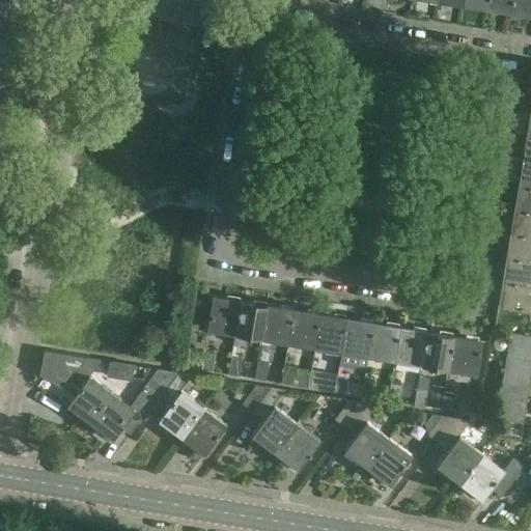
[(460,0),(460,5),(484,8),(485,0),(460,0)]
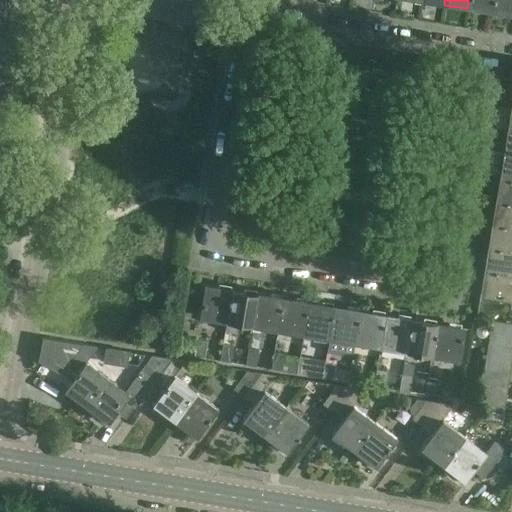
[(491,0),(468,0),(467,8),(490,12),(491,0)]
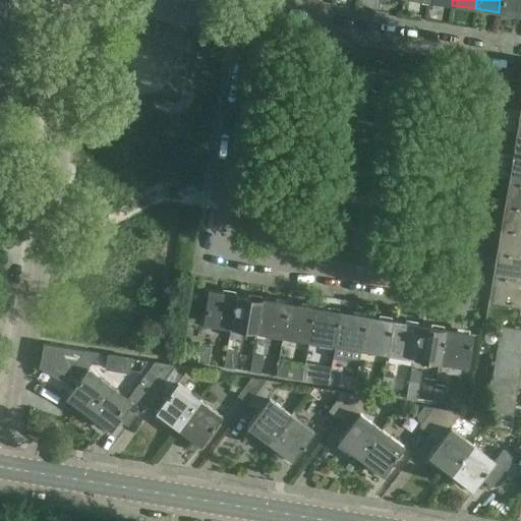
[(520,0),(500,0),(499,12),(520,15),(520,0)]
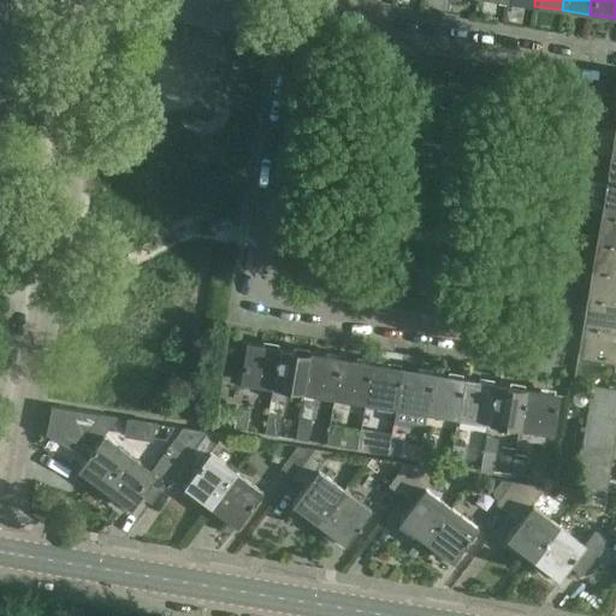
[(615,158),(609,158),(605,185),(615,187),(615,158)]
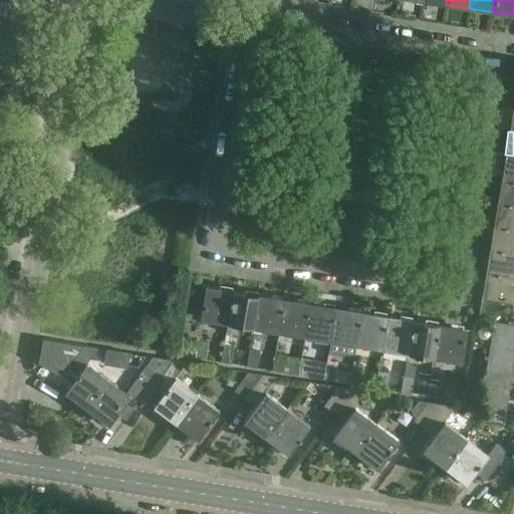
[(513,156),(505,155),(501,179),(513,181),(513,156)]
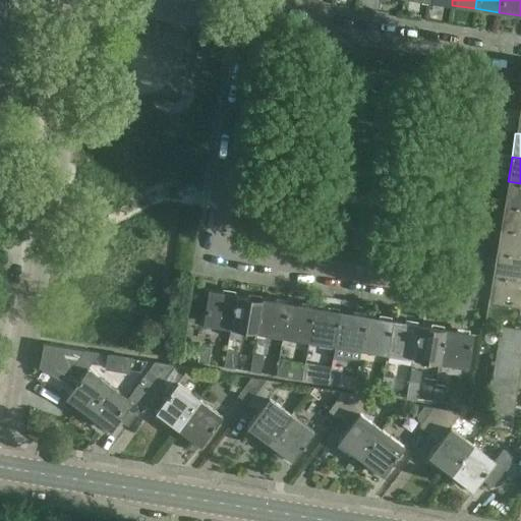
[(520,183),(508,181),(504,204),(520,207),(520,183)]
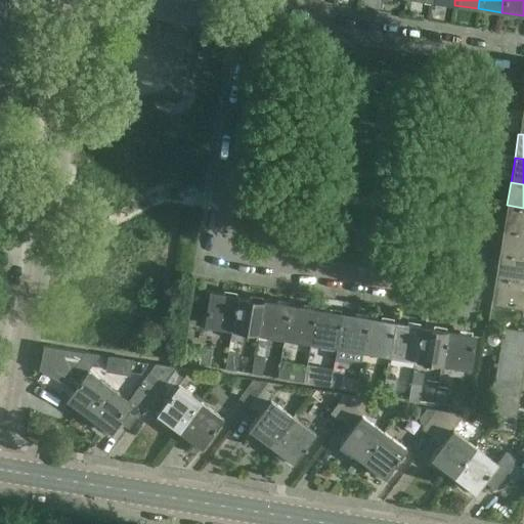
[(523,208),(507,205),(503,228),(523,231),(523,208)]
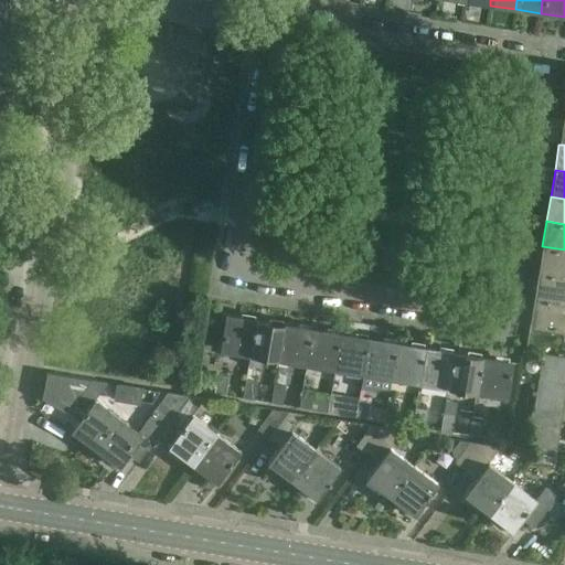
[(564,249),(542,246),(537,273),(564,276),(564,249)]
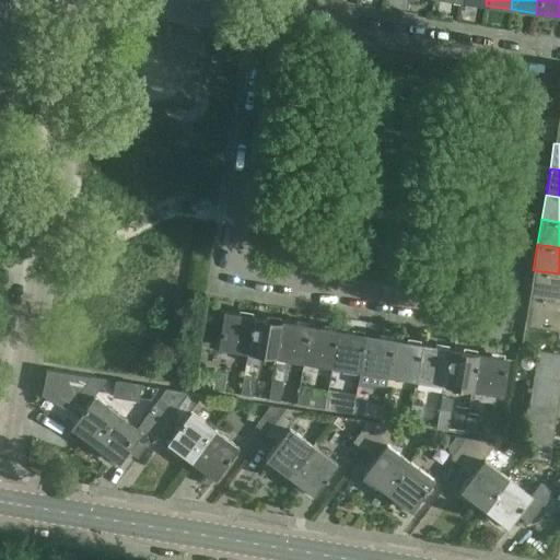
[(559,299),(559,273),(533,270),(529,294),(559,299)]
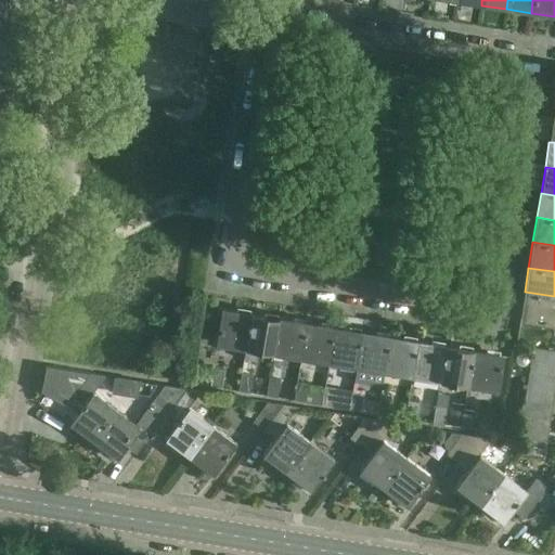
[(554,296),(525,292),(520,318),(554,323),(554,320),(554,296)]
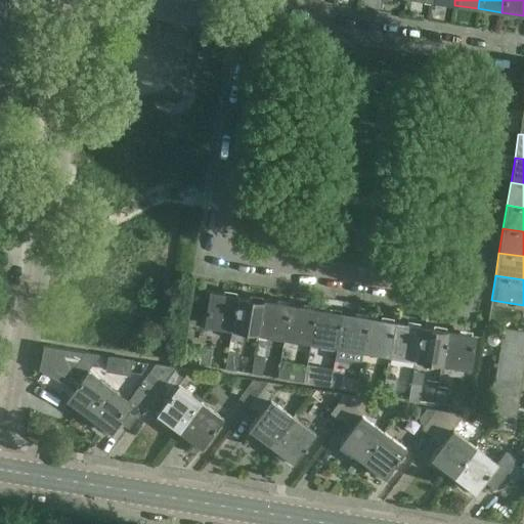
[(231,330),(237,297),(210,292),(205,324),(231,330)]
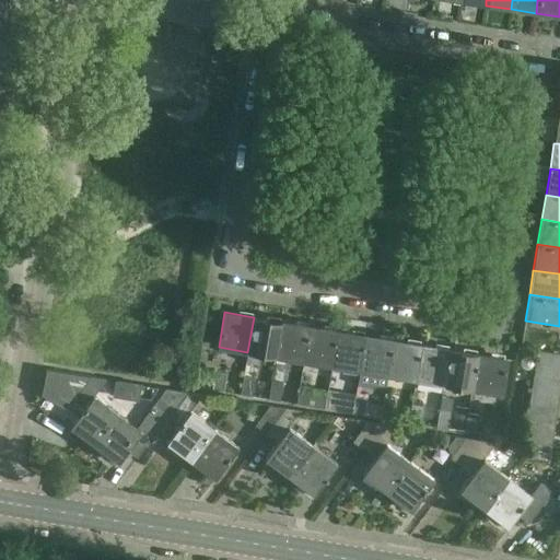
[(281,322),(254,317),(247,352),(276,357),(281,322)]
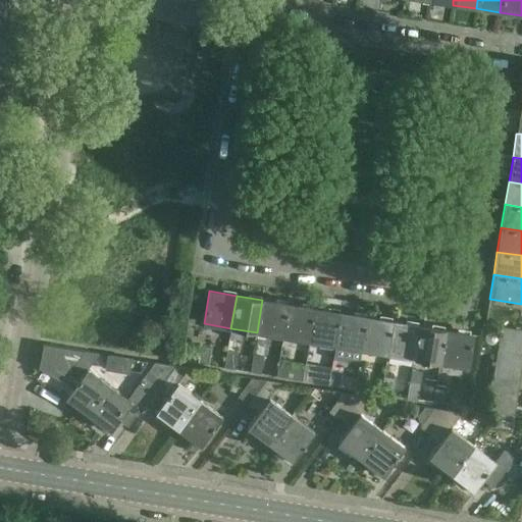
[(289,304),(262,300),(257,332),(283,336),(289,304)]
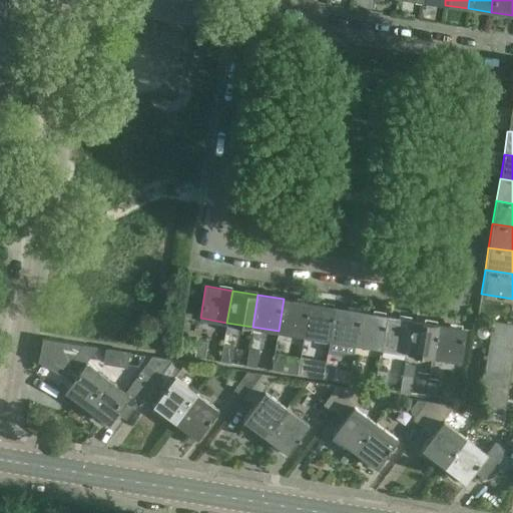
[(279,331),(304,335),(309,303),(284,299),(279,331)]
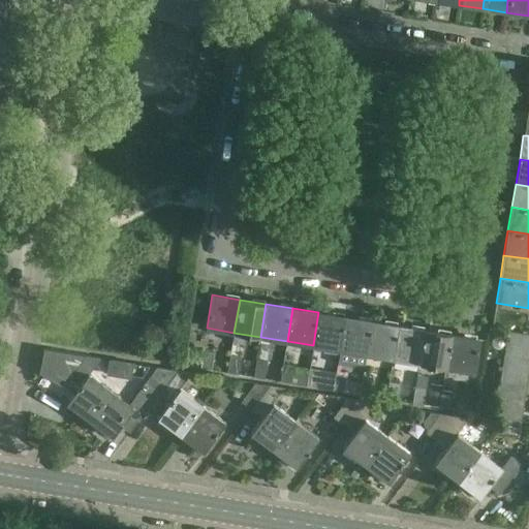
[(313,345),(340,349),(345,316),(318,312),(313,345)]
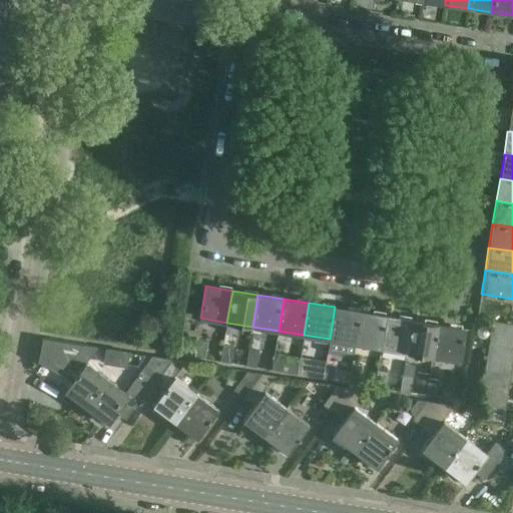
[(330,339),(356,343),(361,311),(335,307),(330,339)]
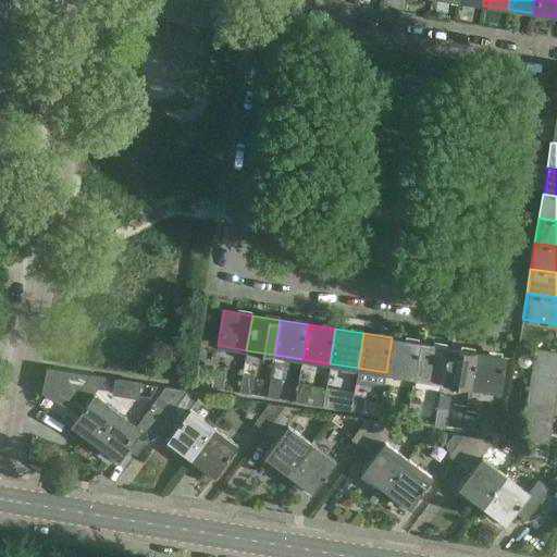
[(419,342),(392,337),(386,372),(413,378),(419,342)]
